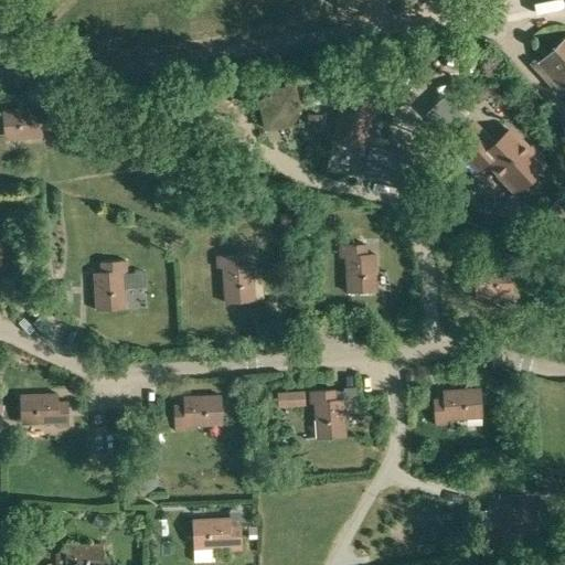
[(155,9),(131,16),(135,27),(158,20),(155,9)]
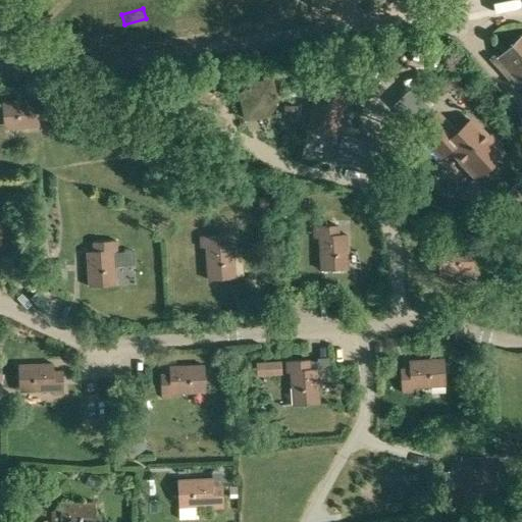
[(521,35),(497,59),(521,86),(521,35)]
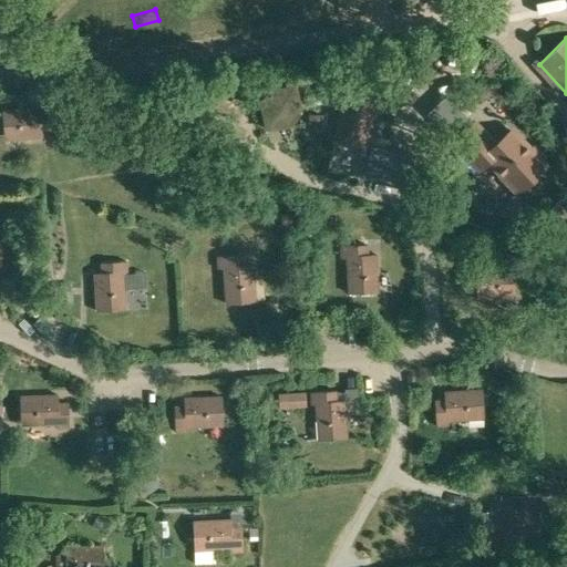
[(362,145),(372,102),(367,100),(369,90),(352,86),(350,96),(344,95),(334,137),(362,145)]
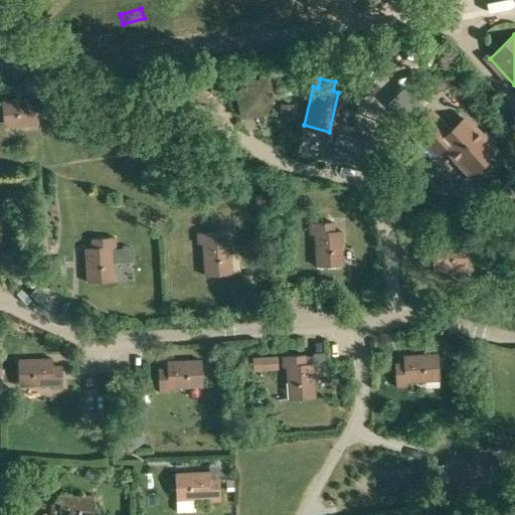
[(46,118),(47,118),(45,94),(34,94),(35,99),(2,102),(4,124),(19,123),(19,127),(38,126),(38,116),(46,116),(46,118)]
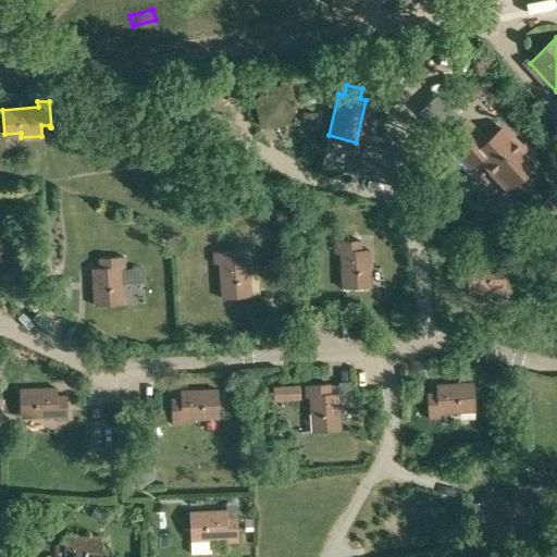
[(507,188),(533,164),(502,130),(486,145),(466,122),(445,141),(469,168),(479,158),(507,188)]
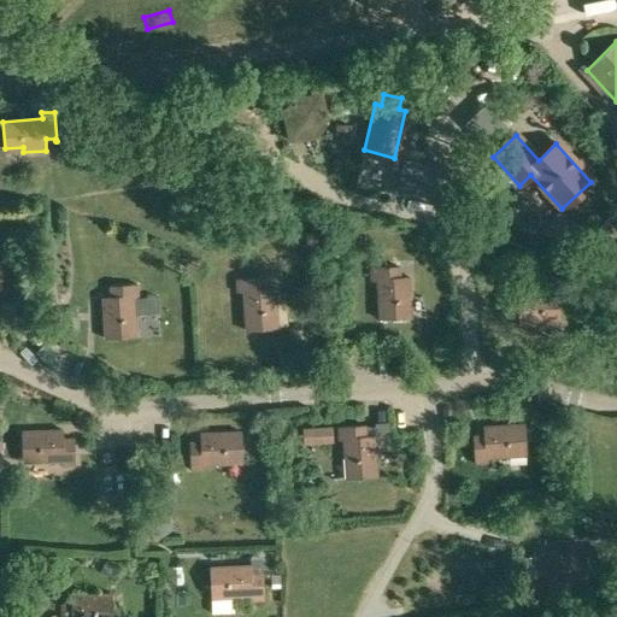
[(450,169),(405,159),(398,192),(444,201),(450,169)]
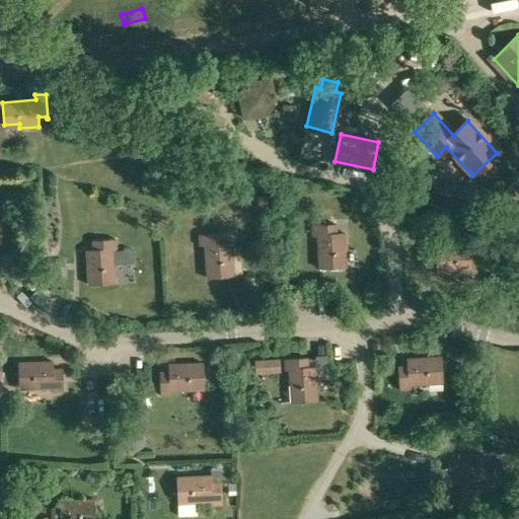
[(340,252),(344,252),(343,233),(334,233),(332,226),(335,225),(335,224),(310,226),(311,237),(316,236),(318,269),(341,268),(340,252)]
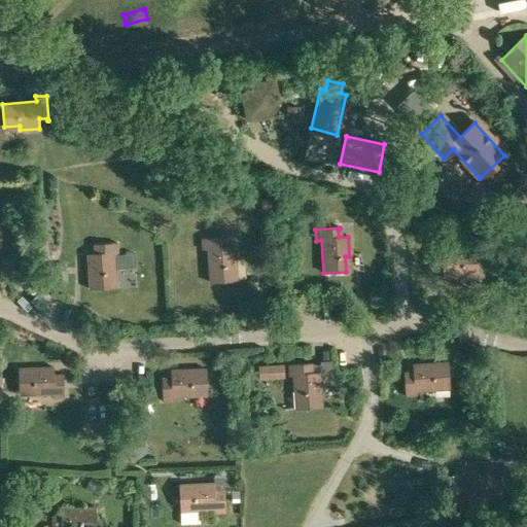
[(231,266),(235,266),(234,246),(224,246),(223,239),(225,238),(225,237),(201,239),(202,250),(207,249),(209,283),(233,281),(231,266)]
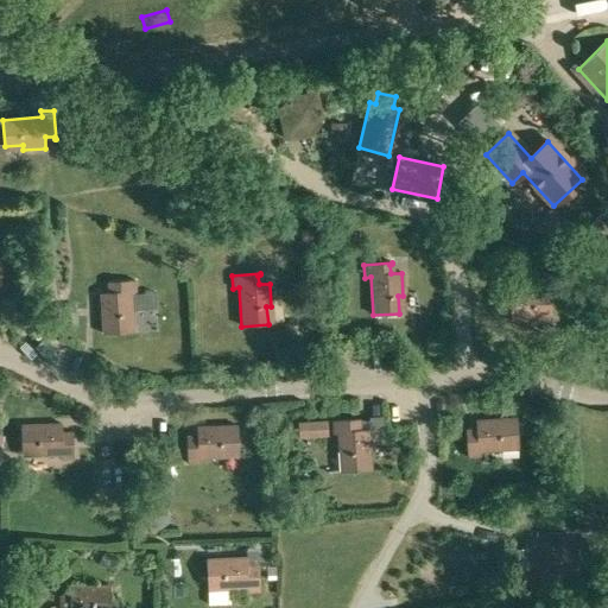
[(133,293),(138,293),(138,280),(109,282),(109,283),(112,283),(112,292),(101,293),(102,316),(107,316),(108,333),(134,331),(133,293)]
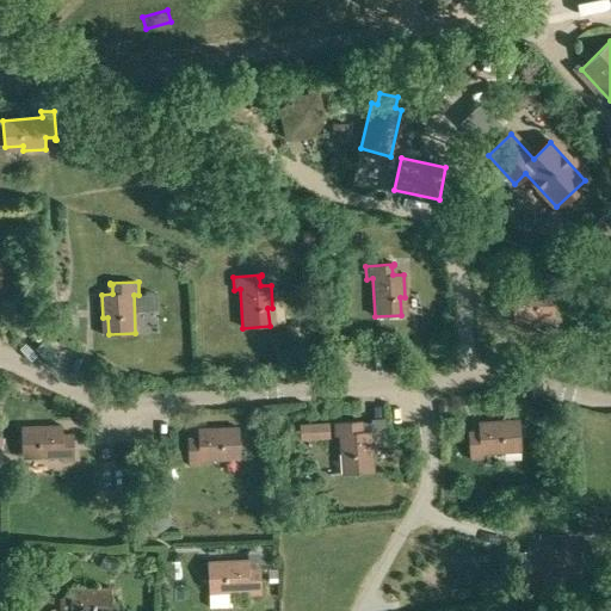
[(536,319),(554,319),(553,291),(514,294),(514,288),(501,288),(503,316),(504,316),(504,314),(513,314),(513,325),(536,323),(536,319)]
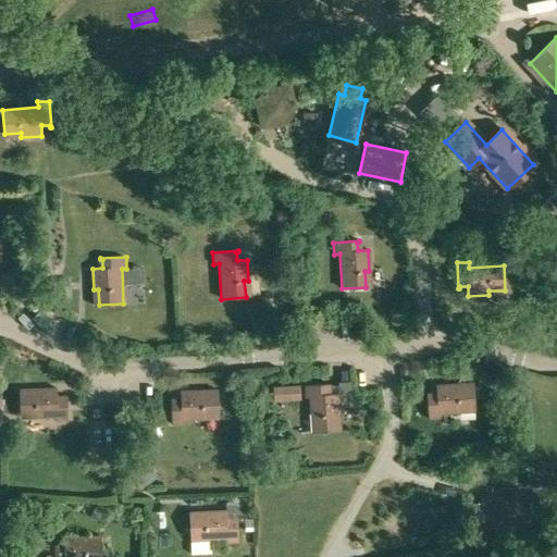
[(67,281),(54,281),(56,298),(69,297),(67,281)]
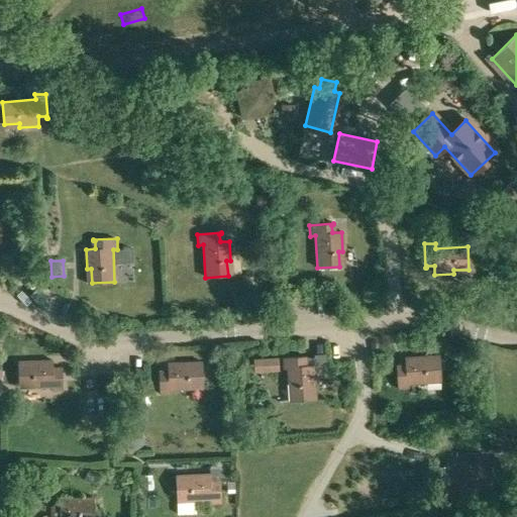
[(407,384),(439,383),(438,360),(423,360),(423,356),(404,357),(404,367),(396,367),(396,365),(395,365),(396,389),(407,389),(407,384)]
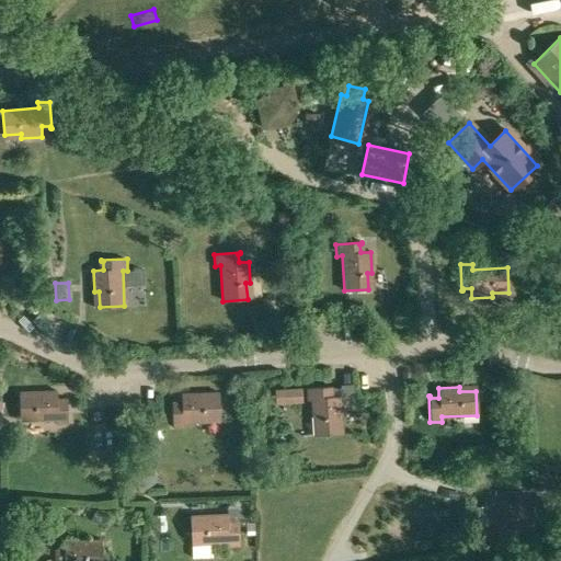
[(342,418),(341,397),(330,398),(330,388),(327,388),(306,389),(306,401),(311,400),(313,436),(338,434),(338,419),(342,418)]
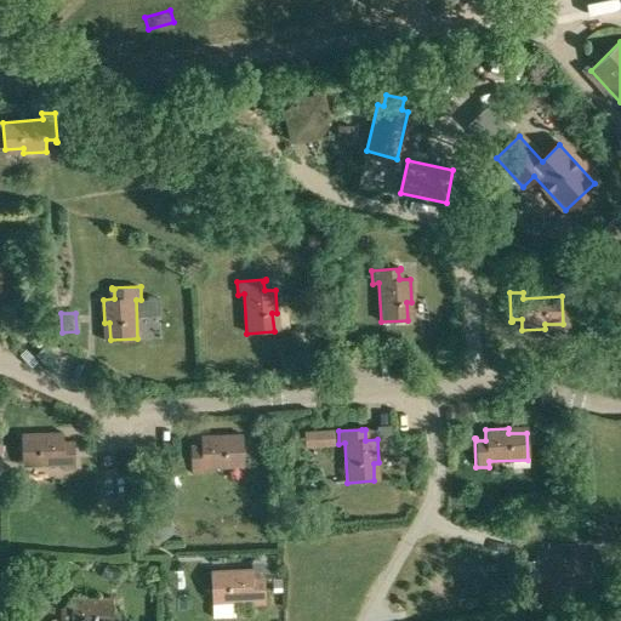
[(63,471),(77,469),(75,440),(74,440),(74,443),(64,444),(64,432),(40,433),(41,438),(23,438),(24,466),(63,465),(63,471)]
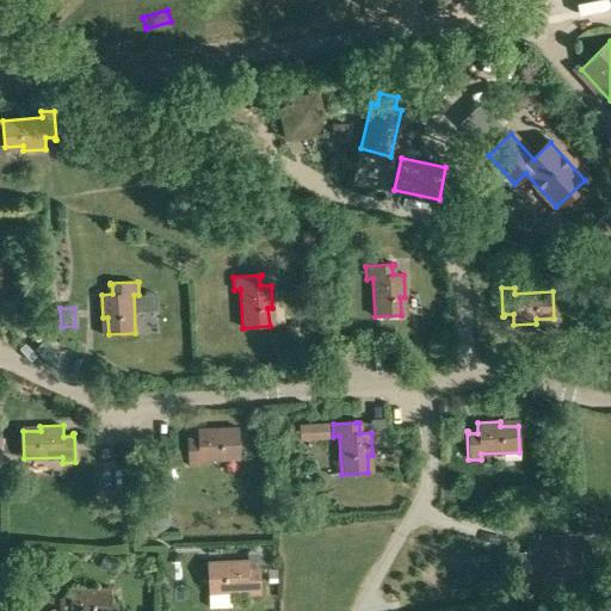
[(201,462),(239,461),(238,433),(220,434),(220,430),(197,431),(197,442),(189,442),(187,439),(186,439),(187,468),(201,468),(201,462)]
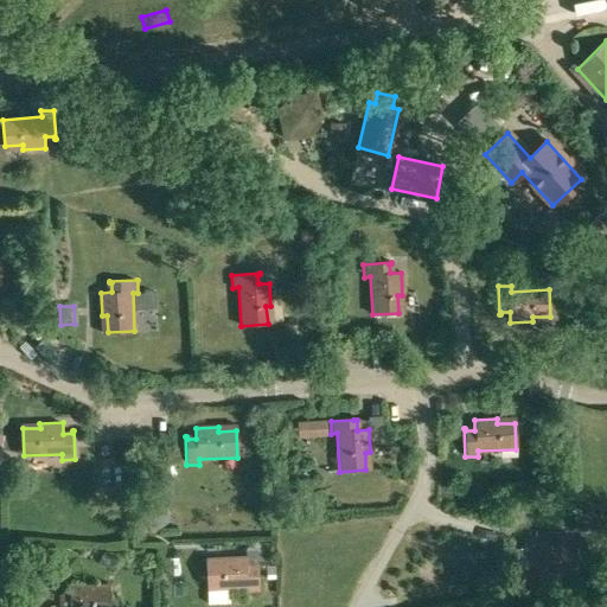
[(247,594),(260,594),(259,566),(257,566),(257,568),(248,568),(247,557),(224,558),(224,563),(208,563),(209,590),(247,588),(247,594)]
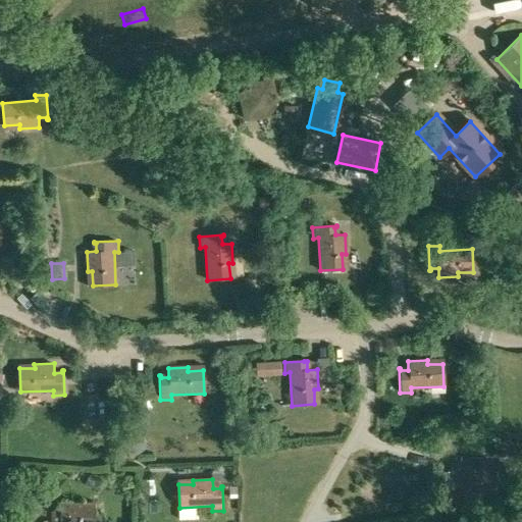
[(95,521),(95,506),(80,507),(80,503),(60,503),(60,513),(52,513),(52,511),(51,511),(51,521),(95,521)]
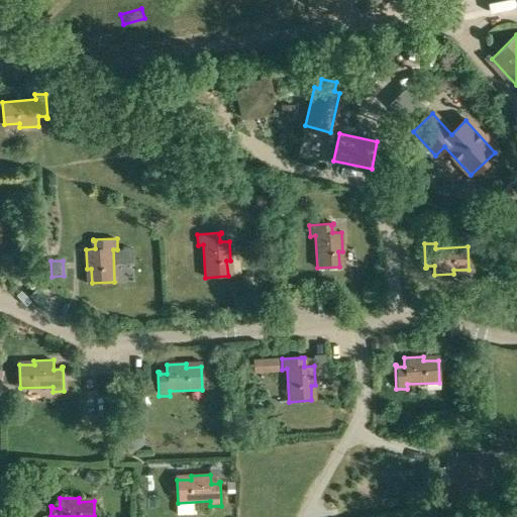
[(203,505),(186,505),(186,516),(203,516),(203,505)]
